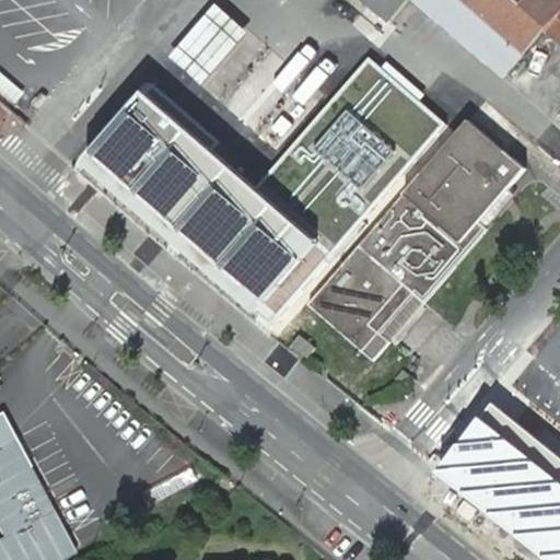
[(559,0),(366,0),(391,21),(408,0),(465,0),(526,53),(548,27),(559,12),(559,0)]
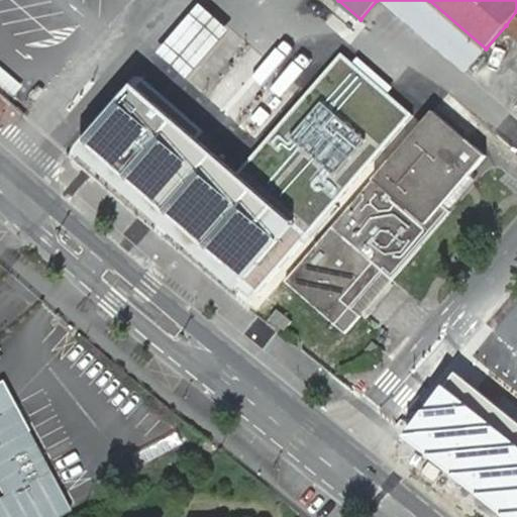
[(383,0),(466,72),(486,48),(429,0),(383,0)]
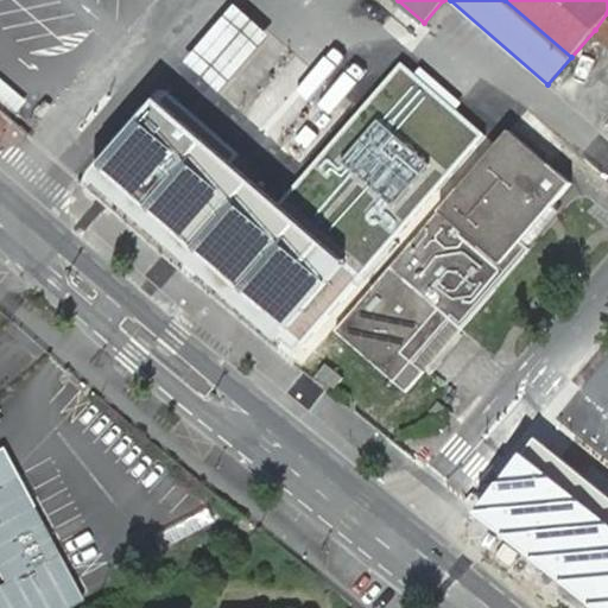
[(189,65),(230,93),(273,30),(232,2),(189,65)]
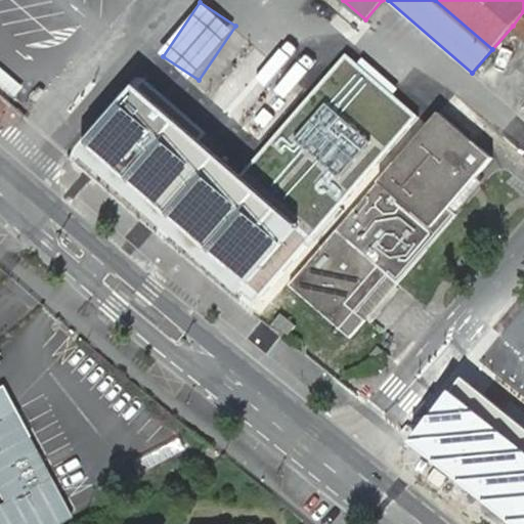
[(523,35),(523,11),(513,26),(523,35)]
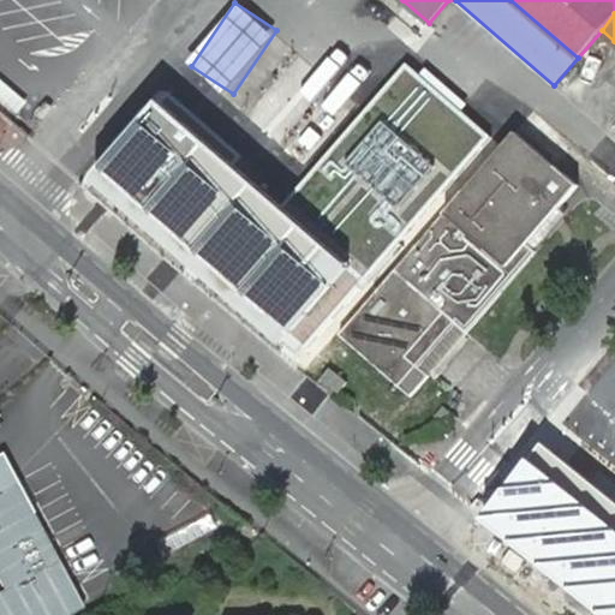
[(490,137),(404,61),(278,209),(150,99),(89,168),(303,348),(490,137)]
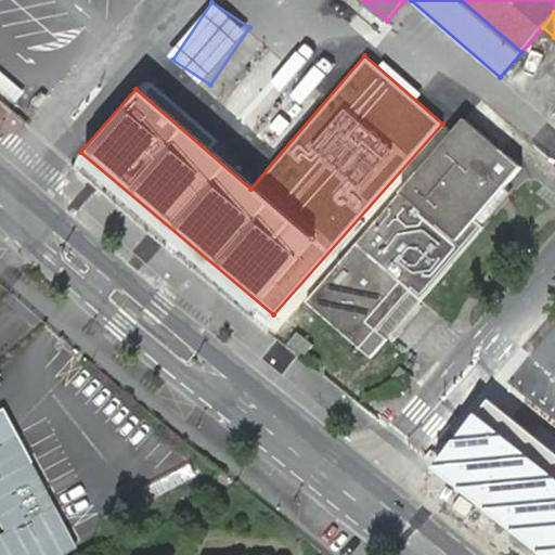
[(306,301),(372,359),(388,339),(366,321),(400,283),(421,300),(482,229),(475,222),(521,168),(464,118),(401,193),(306,301)]
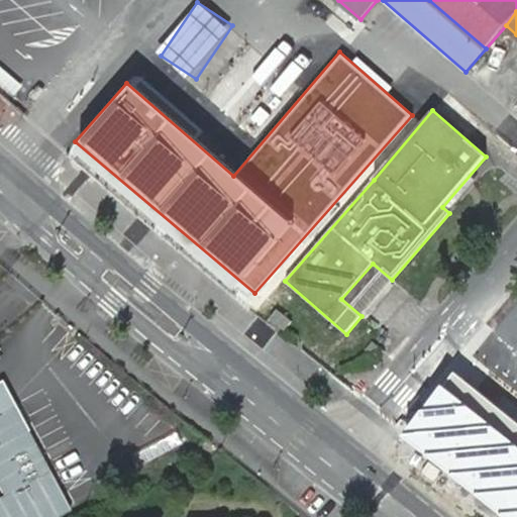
[(0,516),(38,516),(69,500),(0,383),(0,516)]
